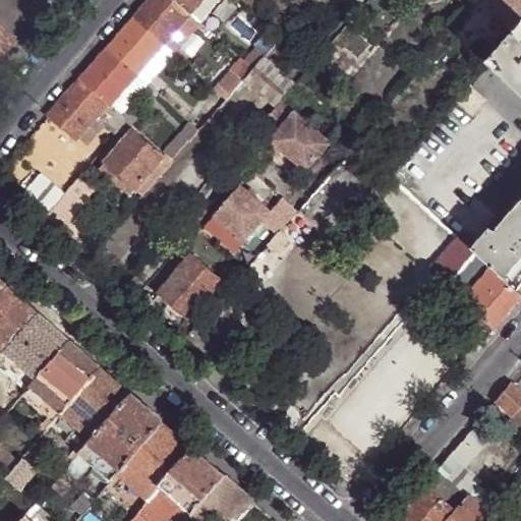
[(0,0),(0,56),(36,14),(18,0),(0,0)]
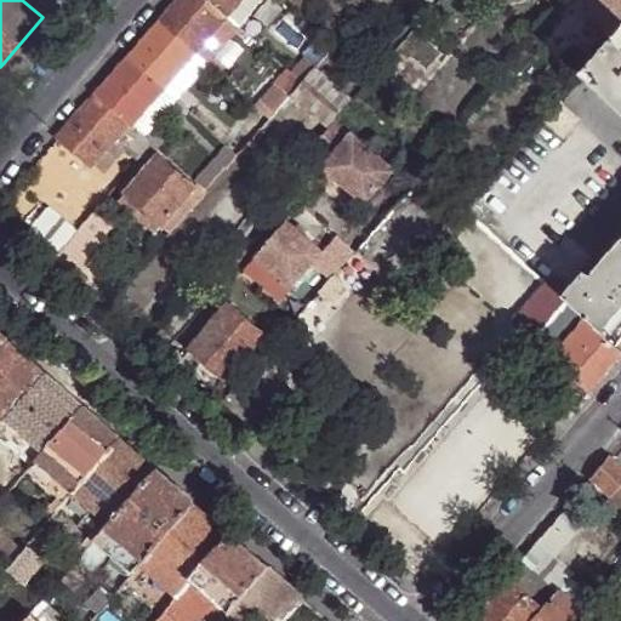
[(227,17),(205,0),(178,0),(159,23),(194,53),(204,43),(227,17)]
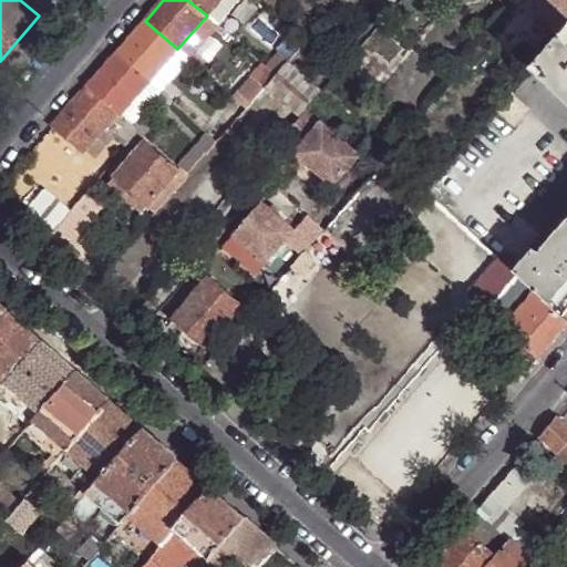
[(219,0),(187,0),(207,16),(219,0)]
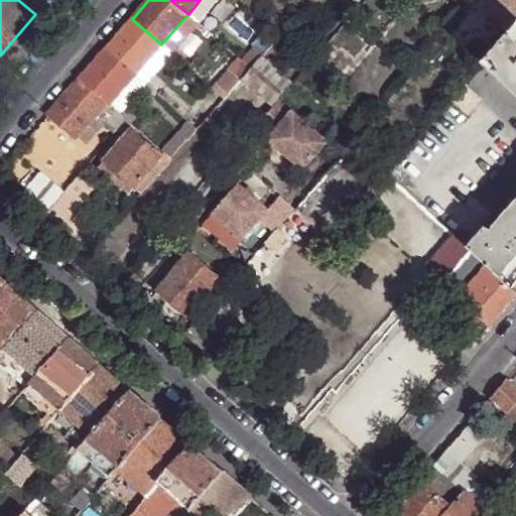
[(217,0),(200,0),(188,14),(198,23),(217,0)]
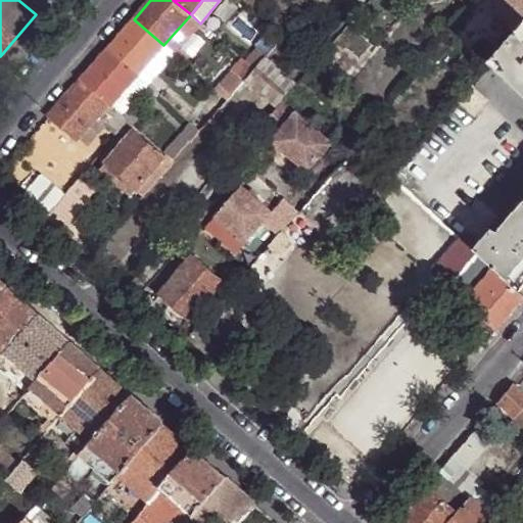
[(487,0),(476,0),(475,2),(470,9),(476,14),(487,0)]
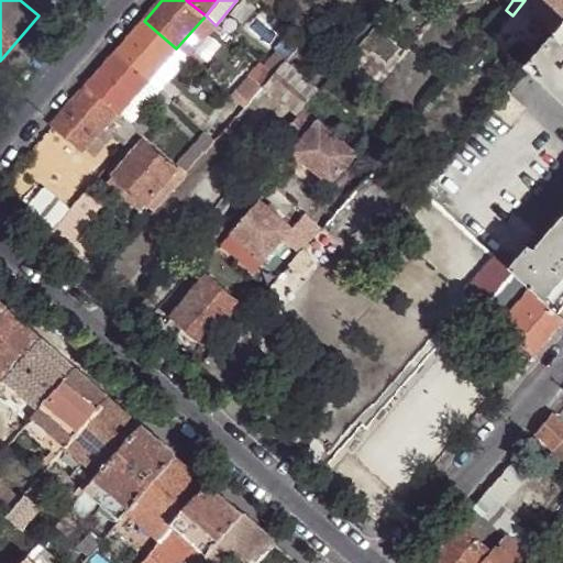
[(562,19),(562,0),(541,0),(562,20),(562,19)]
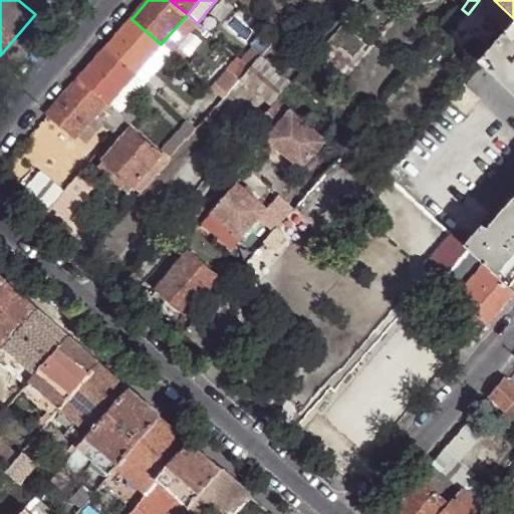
[(289,23),(295,16),(289,10),(283,18),(289,23)]
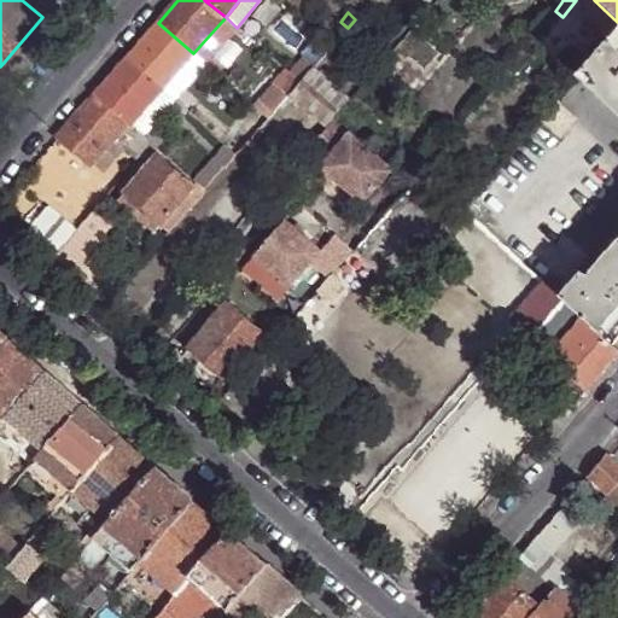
[(215,52),(237,28),(226,17),(203,42),(215,52)]
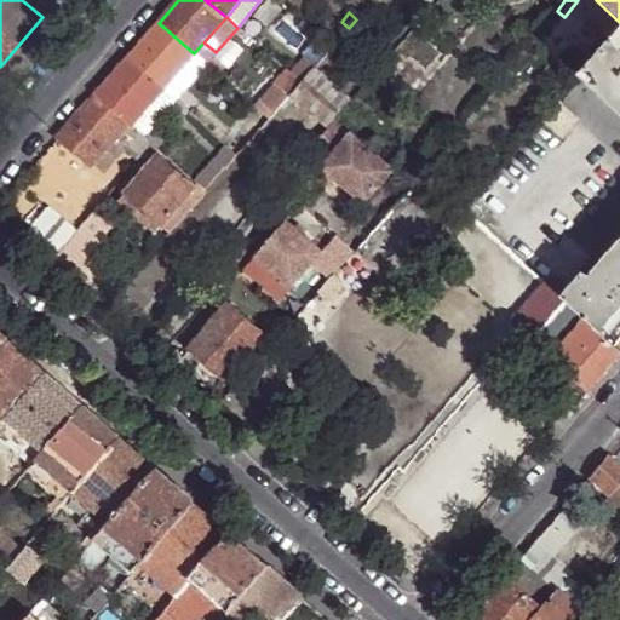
[(194,53),(159,23),(127,59),(162,90),(194,53)]
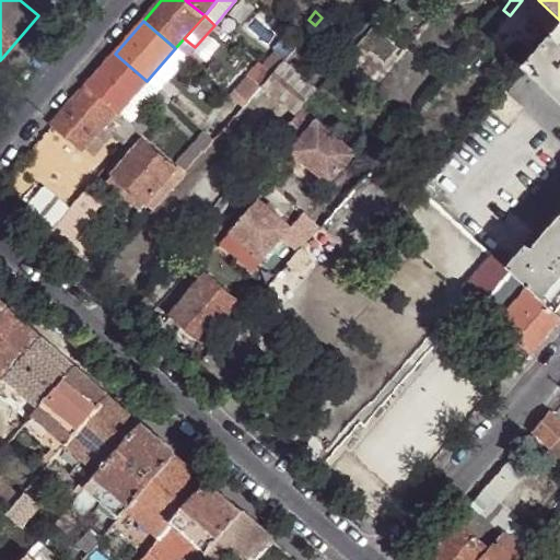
[(559,26),(550,38),(559,46),(559,26)]
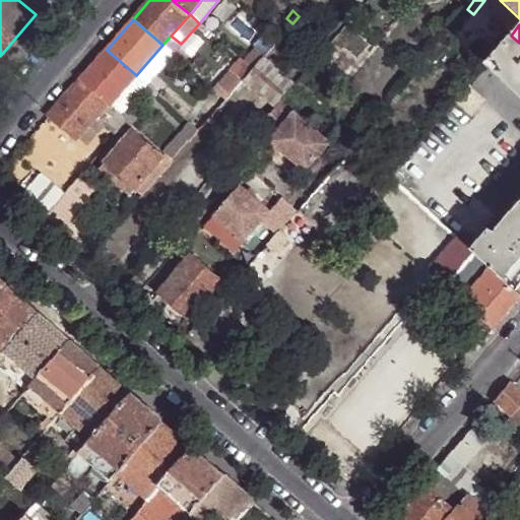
[(456,30),(452,25),(444,35),(449,39),(456,30)]
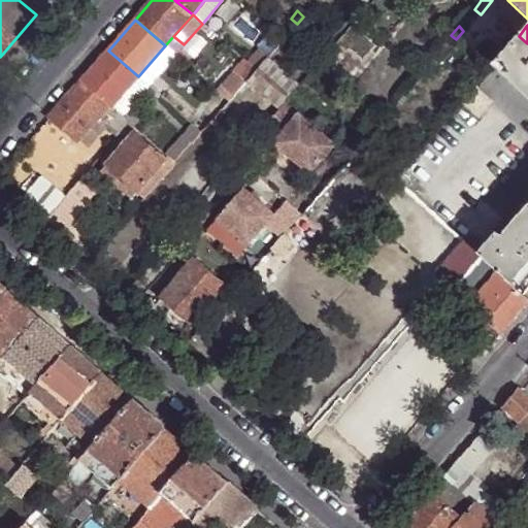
[(179,50),(184,44),(173,36),(165,45),(175,54),(179,50)]
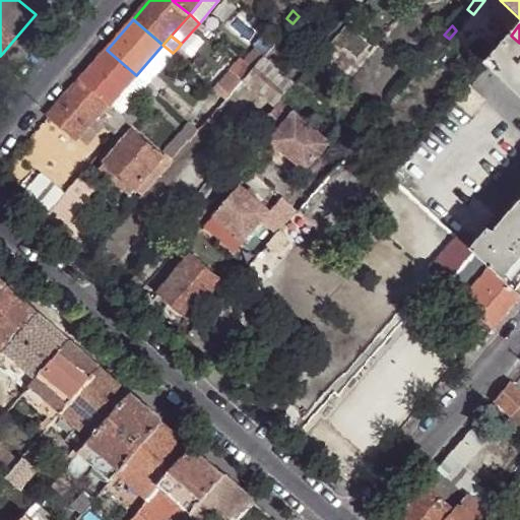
[(519,43),(511,36),(486,62),(510,83),(519,72),(519,43)]
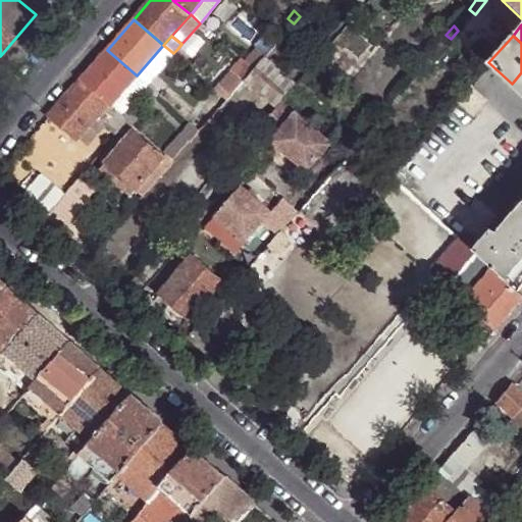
[(147,85),(173,53),(163,45),(137,75),(147,85)]
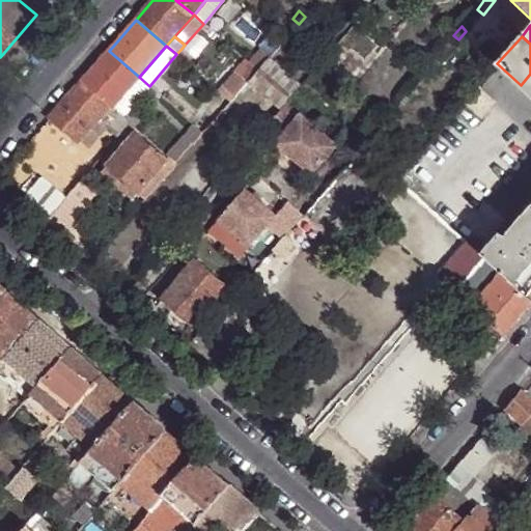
[(176,54),(187,63),(191,58),(180,50),(176,54)]
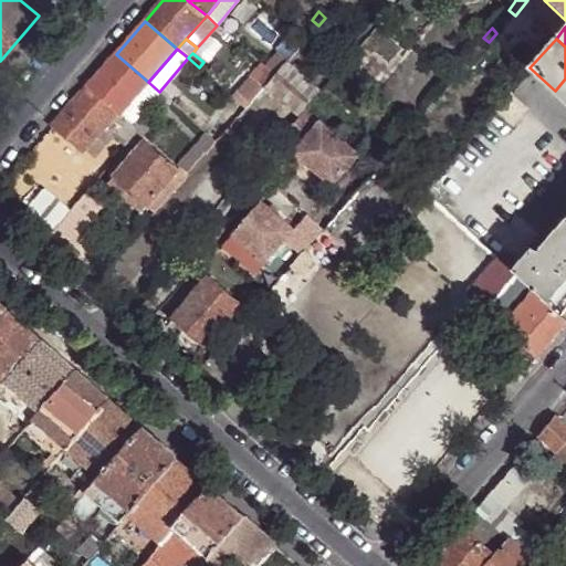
[(274,76),(286,62),(275,53),(264,66),(274,76)]
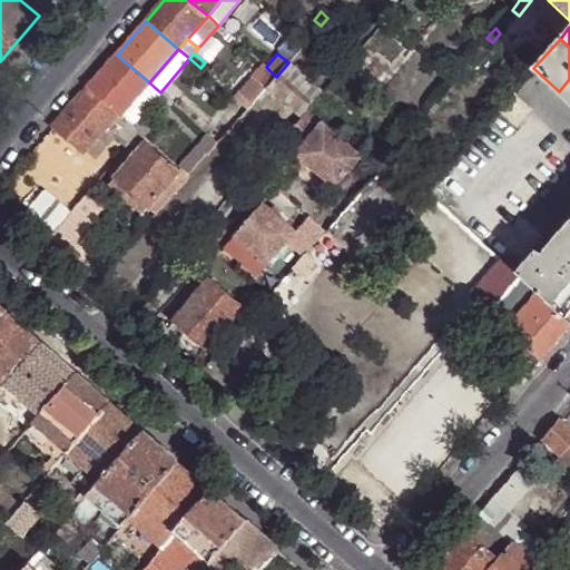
[(126,110),(149,82),(117,55),(88,88),(117,114),(129,125),(131,126),(136,119),(126,110)]
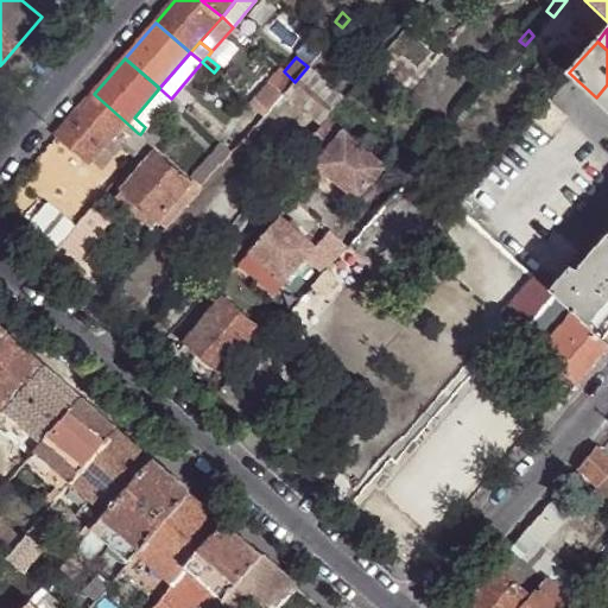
[(344,96),(308,67),(295,82),(284,94),(321,125),(328,115),(340,102),(344,96)]
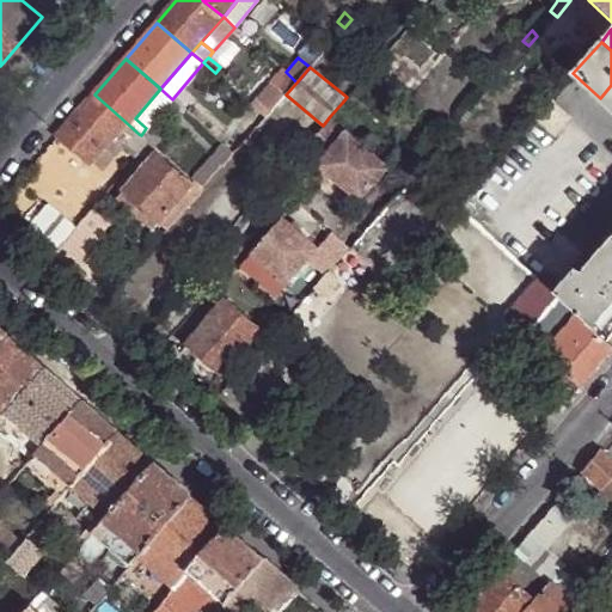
[(286,95),(297,83),(286,72),(275,85),(286,95)]
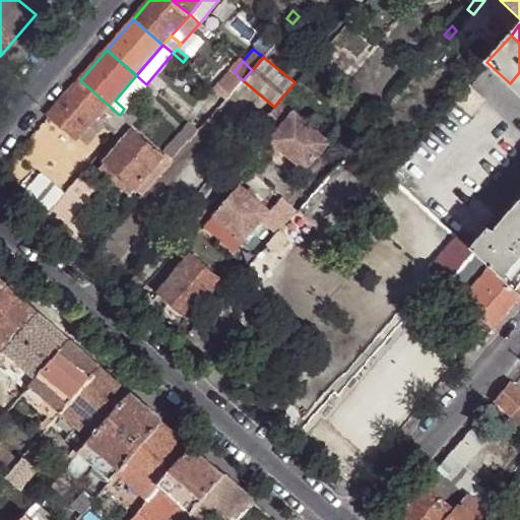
[(519,72),(510,83),(519,92),(519,72)]
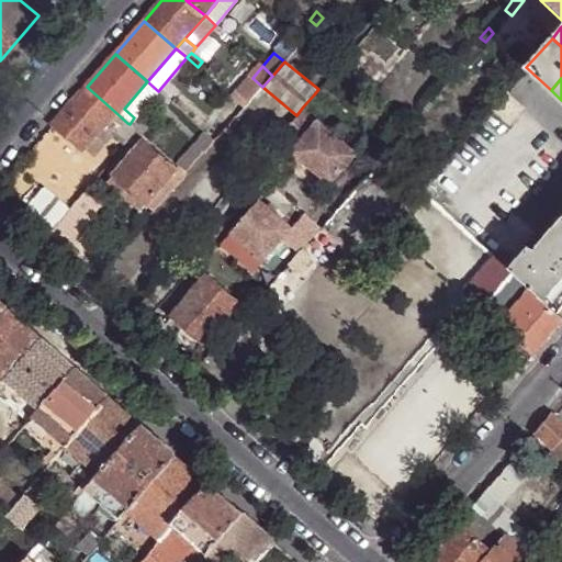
[(134,117),(158,91),(147,81),(124,109),(134,117)]
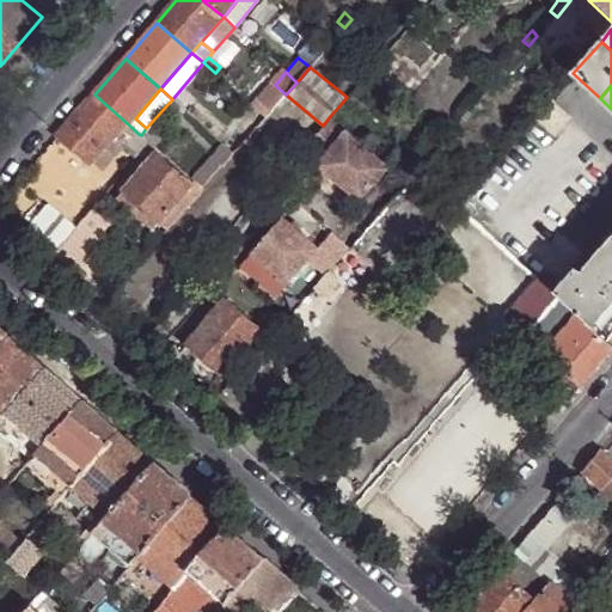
[(126,122),(95,95),(59,136),(90,164),(126,122)]
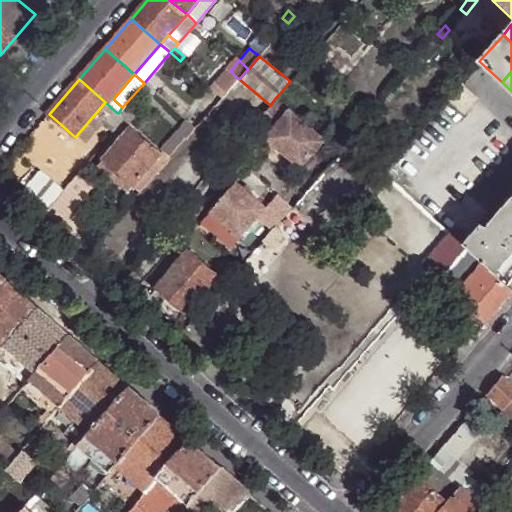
[(293,79),(290,81),(286,86),(300,99),(307,92),(293,79)]
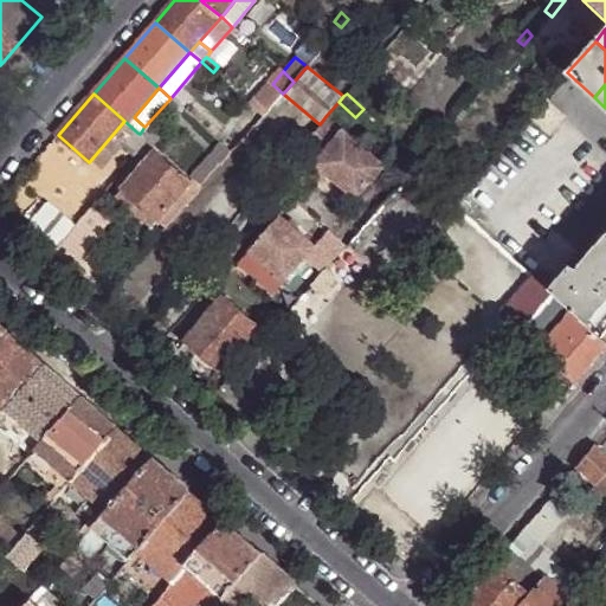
[(546,100),(530,117),(548,133),(562,116),(546,100)]
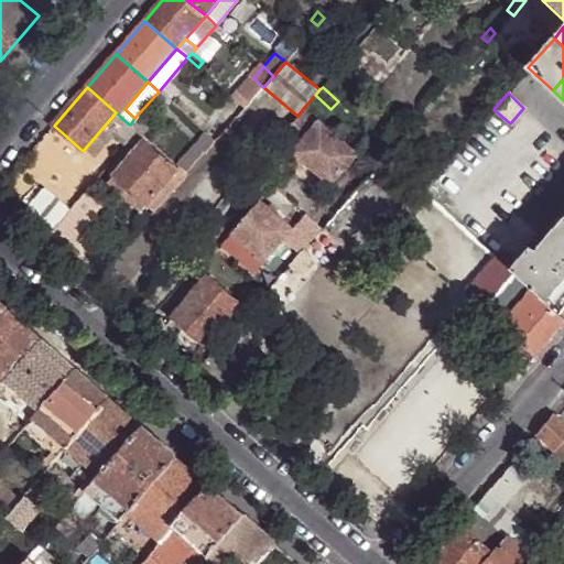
[(356,153),(304,107),(297,116),(281,134),(295,148),(293,150),(304,161),(329,183),(356,153)]
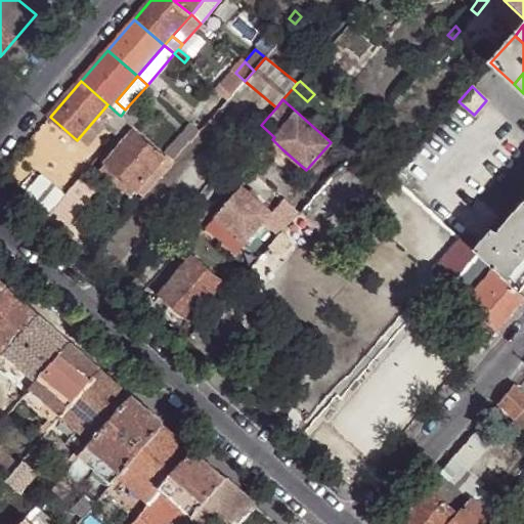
[(104,127),(121,116),(119,115),(107,104),(77,140),(74,143),(84,151),(104,127)]
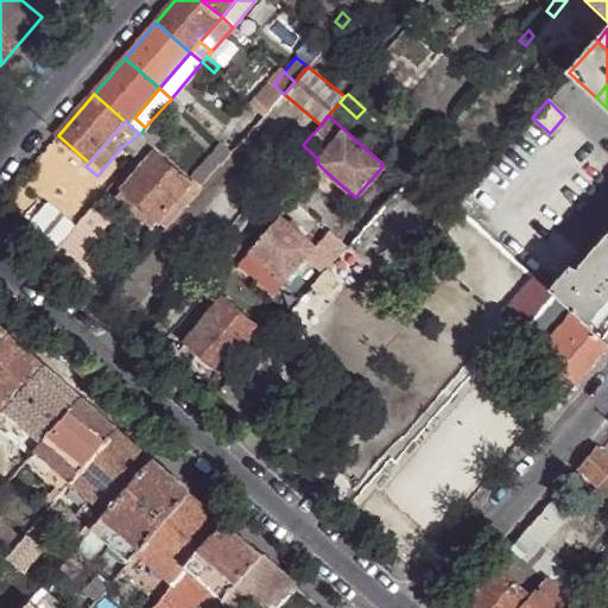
[(234,152),(246,138),(234,128),(222,144),(234,152)]
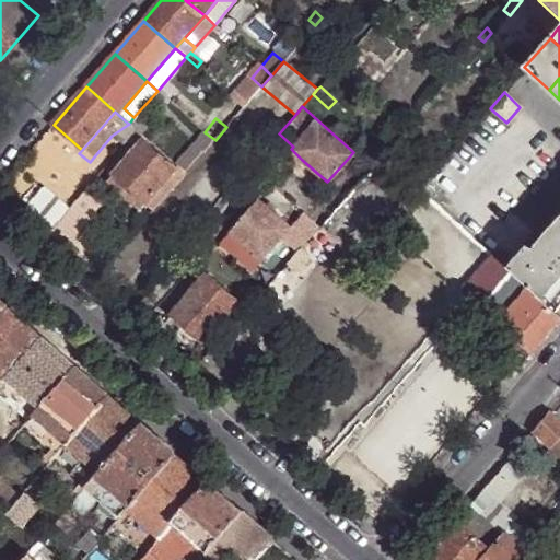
[(123,146),(136,130),(129,124),(112,136),(123,146)]
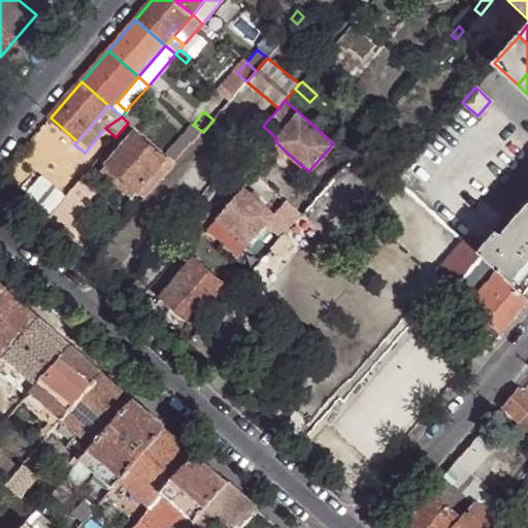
[(117,143),(132,126),(128,123),(116,137),(113,140),(117,143)]
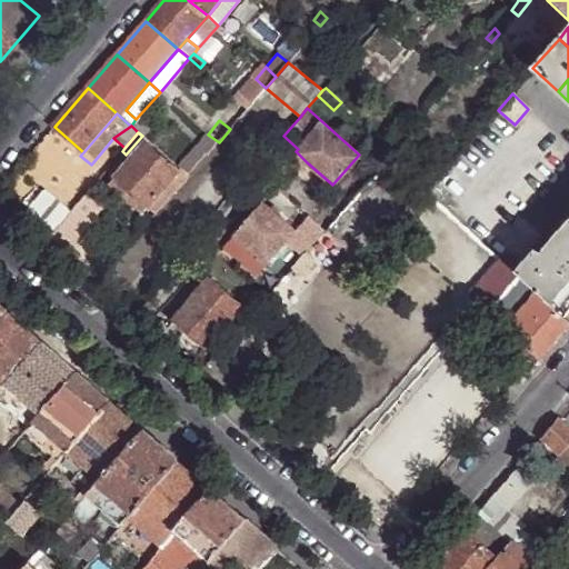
[(208,156),(219,142),(208,135),(197,147),(208,156)]
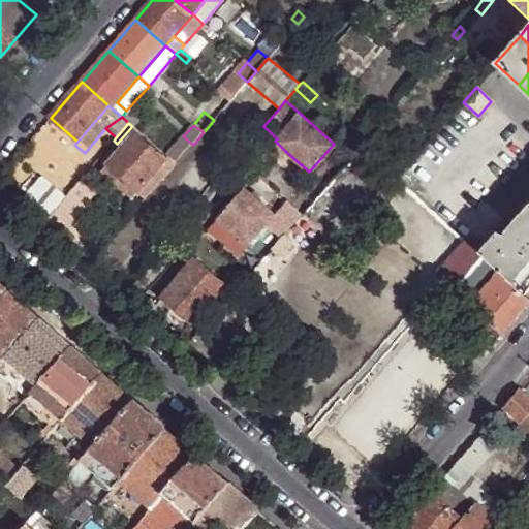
[(149,180),(165,160),(134,133),(105,166),(136,192),(149,180)]
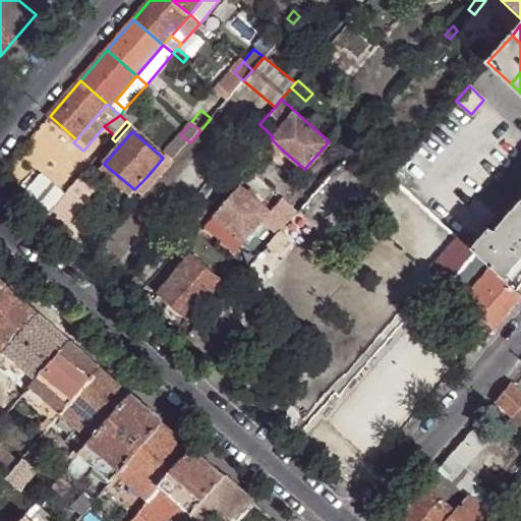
[(281,149),(271,138),(266,145),(276,155),(281,149)]
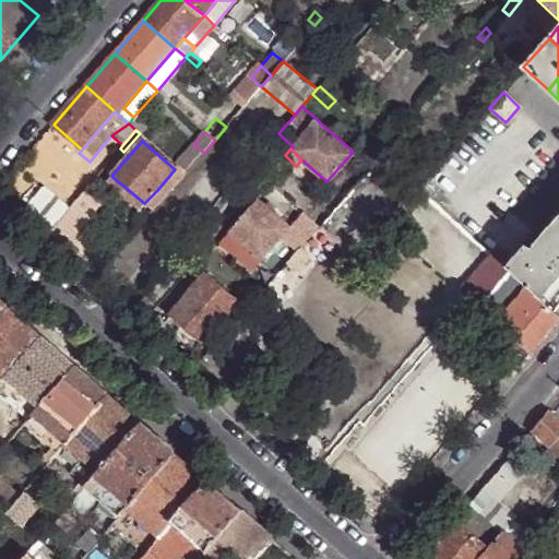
[(186,173),(194,163),(186,155),(177,166),(186,173)]
